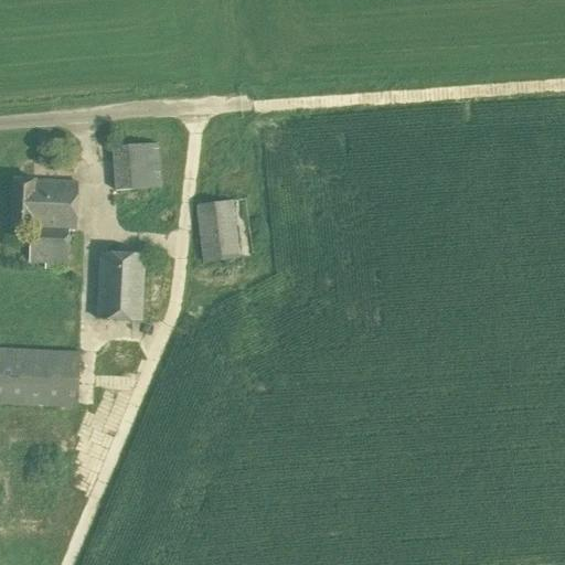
[(443,87),(424,89),(425,100),(443,99),(443,87)]
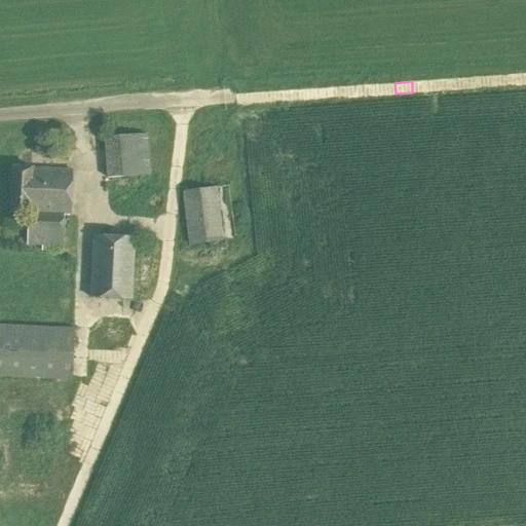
[(108,178),(149,176),(146,135),(105,137),(108,178)]
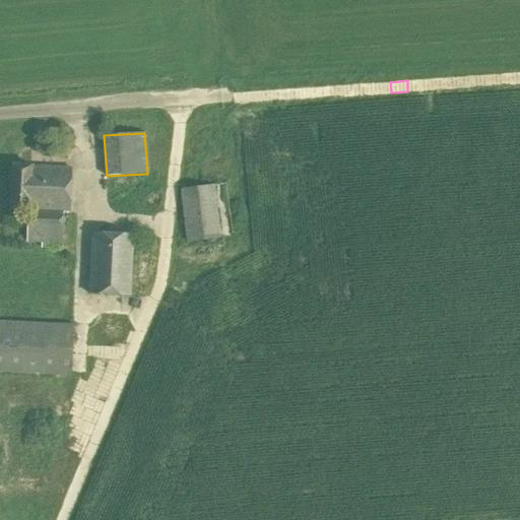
[(9,210),(27,211),(26,242),(41,242),(41,247),(61,248),(63,211),(70,211),(72,169),(31,167),(31,166),(12,165),(9,210)]
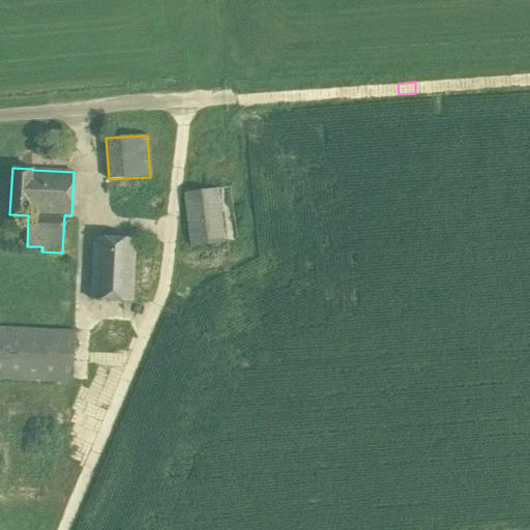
[(190,246),(224,242),(216,188),(184,193),(190,246)]
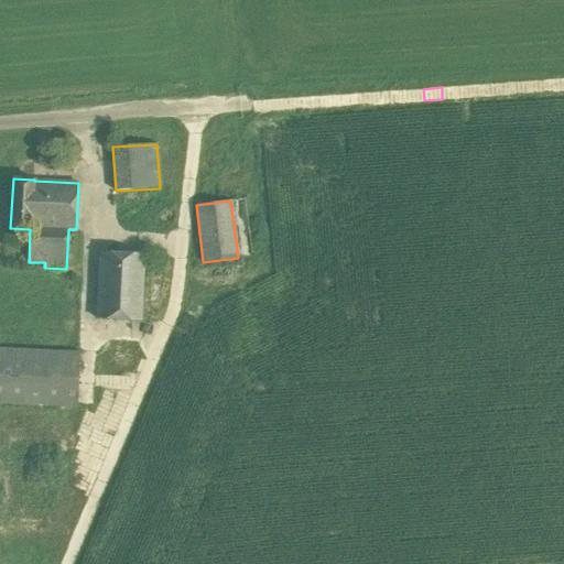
[(141,321),(144,255),(100,252),(96,318),(141,321)]
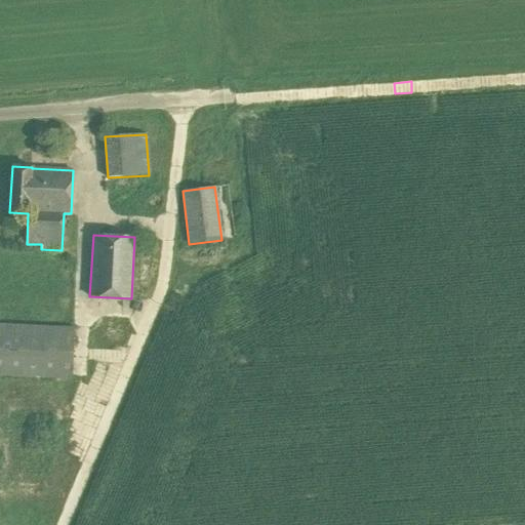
[(0,374),(72,378),(74,328),(0,324),(0,374)]
